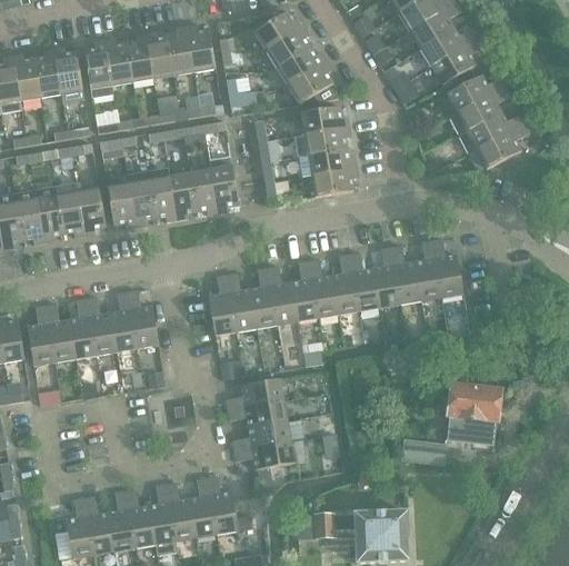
[(0,0),(0,6),(1,9),(21,3),(20,0),(0,0)]
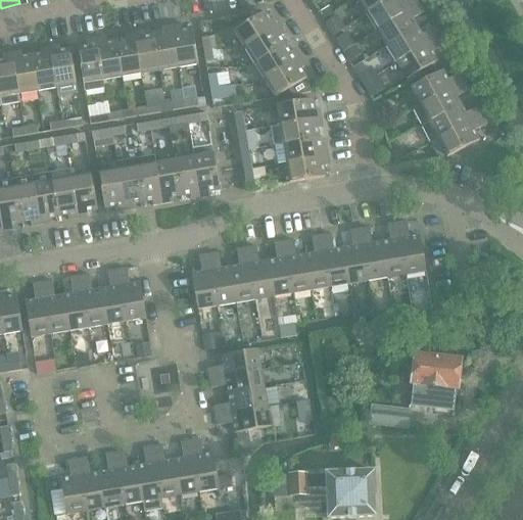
[(312,0),(322,17),(331,11),(323,0),(312,0)]
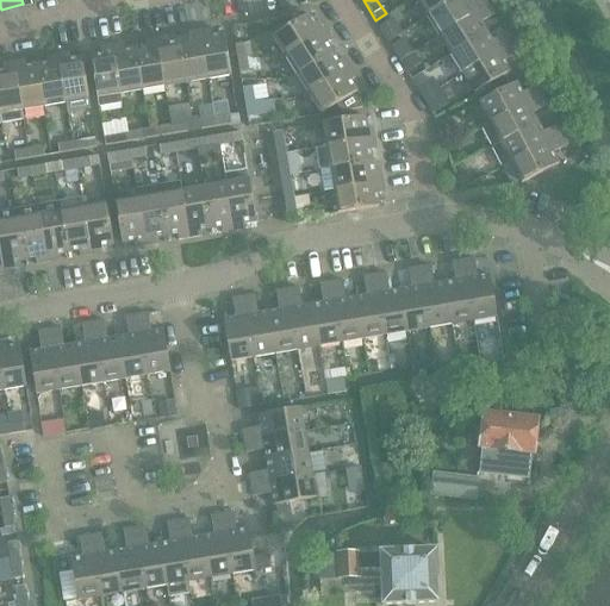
[(418,0),(428,16),(452,0),(418,0)]
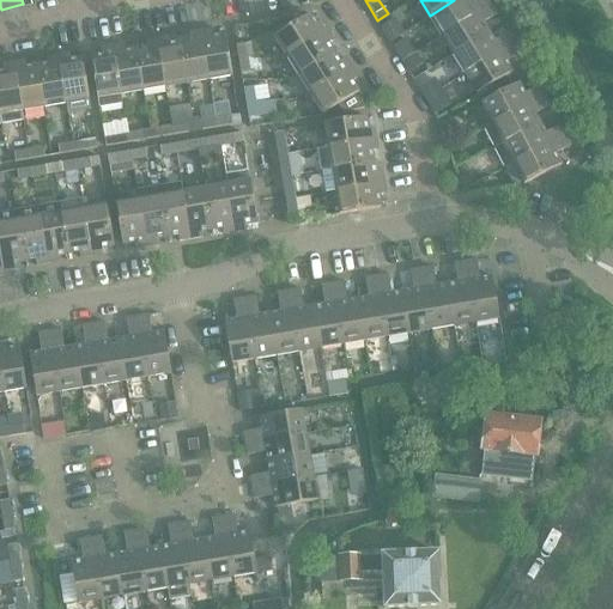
[(454,0),(430,16),(441,34),(492,1),(491,0),(474,0),(472,1),(471,0),(454,0)]
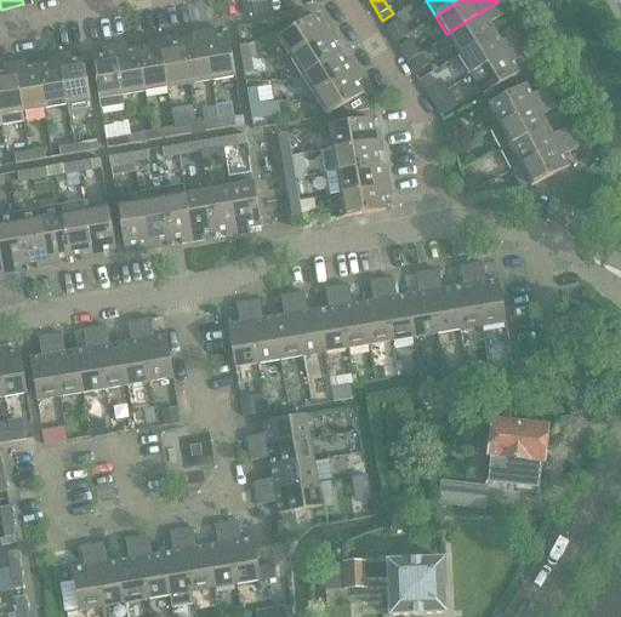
[(505,11),(499,1),(446,34),(459,53),(496,29),(490,21),(505,11)]
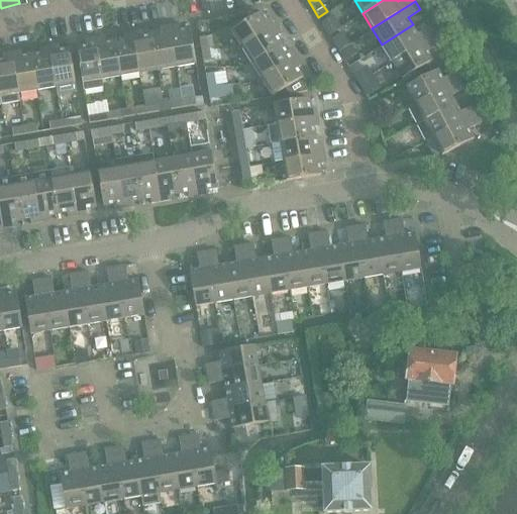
[(231,28),(241,44),(275,22),(271,16),(268,18),(262,9),(231,28)]
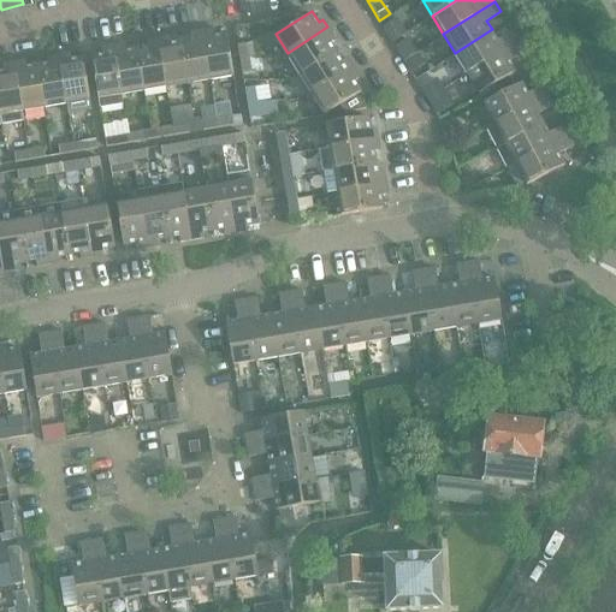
[(397,17),(383,25),(390,37),(392,40),(406,31),(397,17)]
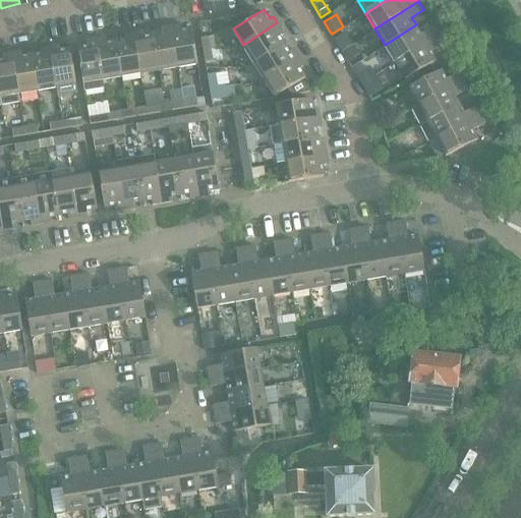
[(180,22),(170,24),(177,65),(197,62),(191,25),(181,27),(180,22)]
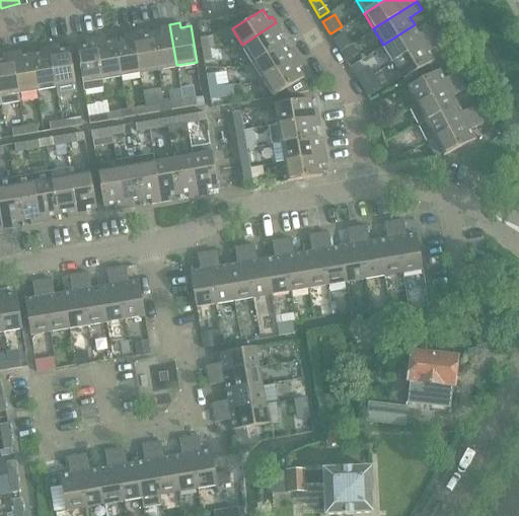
[(282,32),(276,22),(242,45),(252,61),(283,42),(279,34),(282,32)]
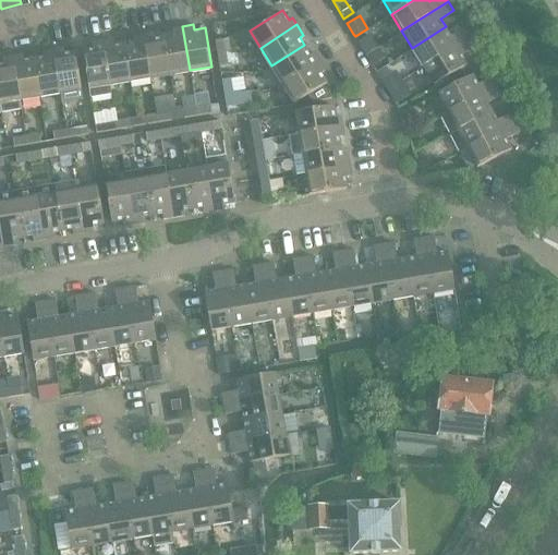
[(173,33),(164,35),(170,73),(190,70),(182,26),(172,28),(173,33)]
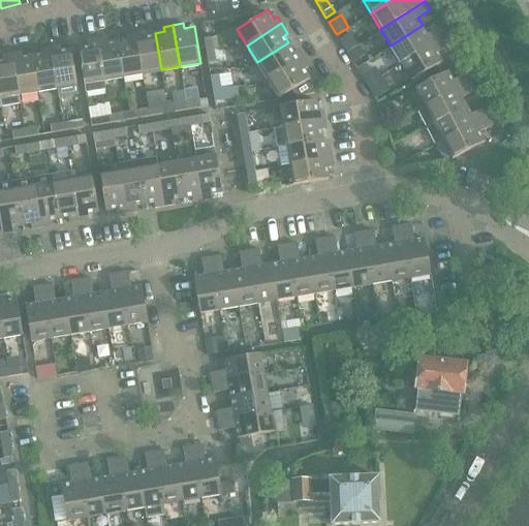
[(427,33),(423,25),(391,45),(401,62),(444,34),(439,26),(427,33)]
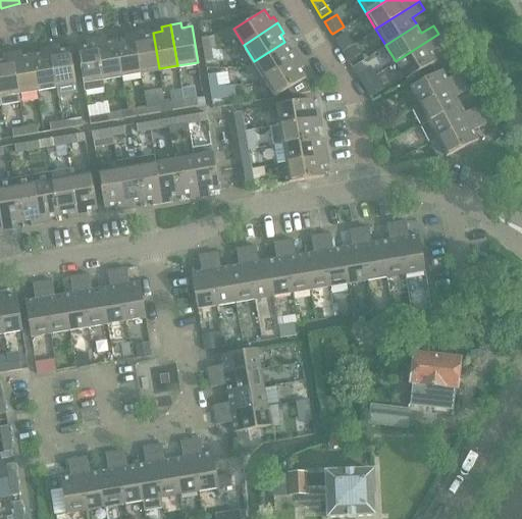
[(144,30),(133,31),(140,71),(159,68),(153,33),(145,34),(144,30)]
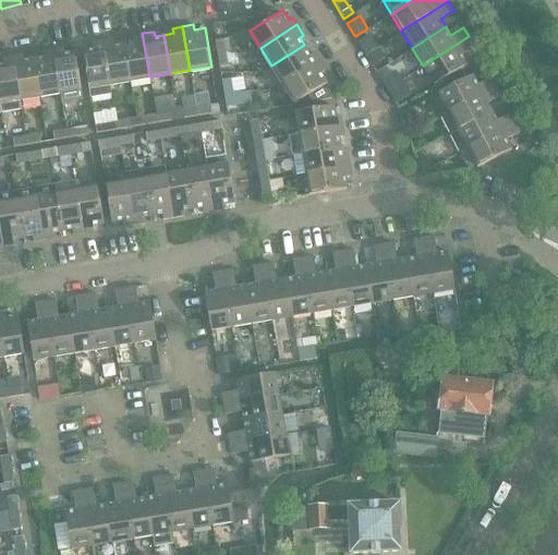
[(133,39),(122,41),(130,80),(149,76),(142,33),(132,35),(133,39)]
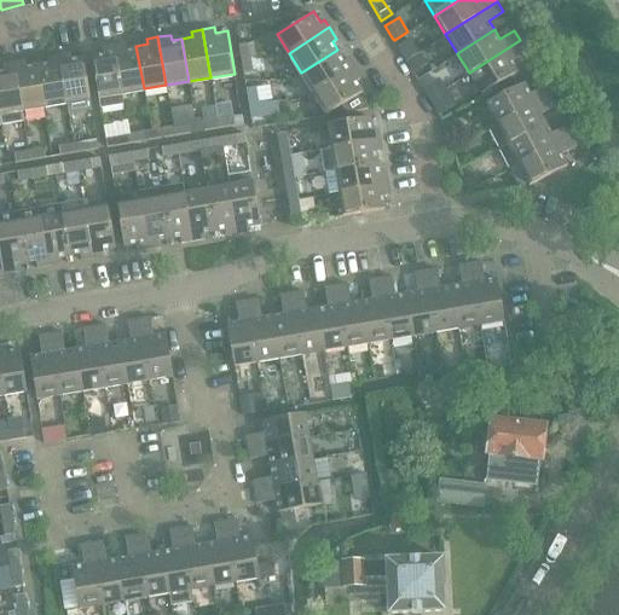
[(410,36),(398,45),(406,59),(418,51),(410,36)]
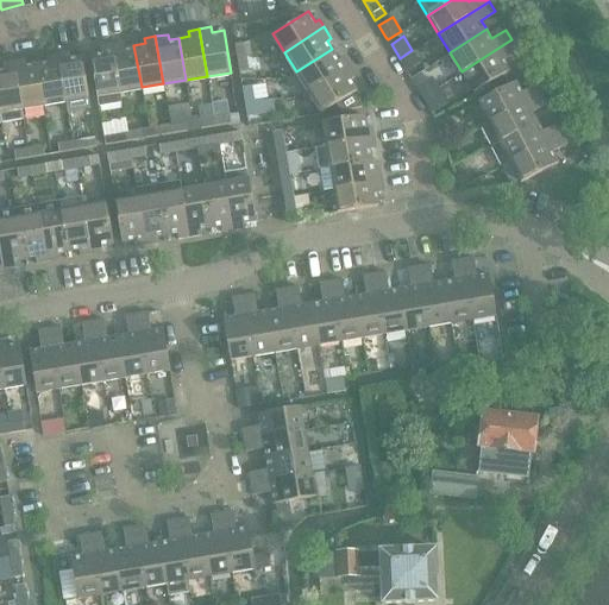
[(237,56),(245,55),(251,54),(249,39),(234,42),(237,56)]
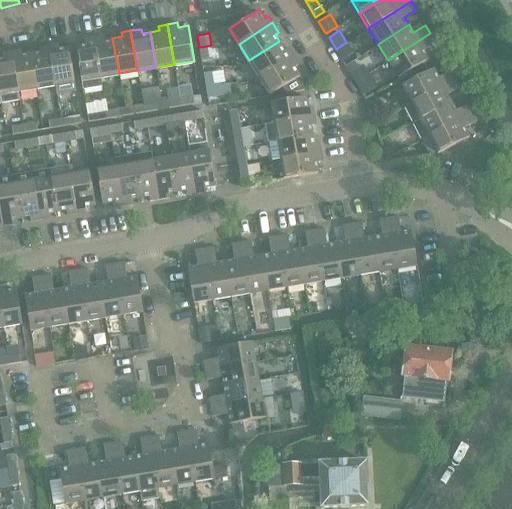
[(435,41),(430,33),(388,60),(398,76),(429,57),(424,48),(435,41)]
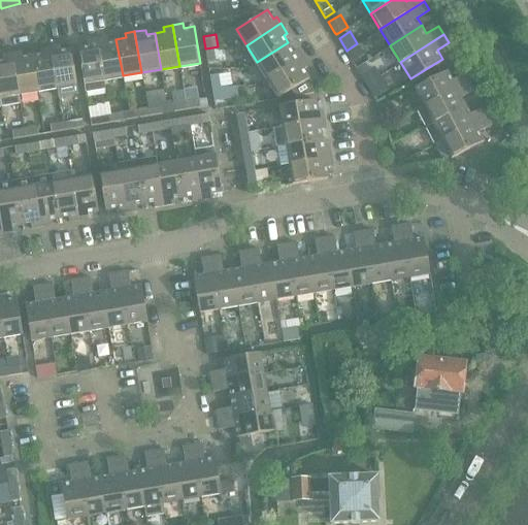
[(107,36),(97,37),(104,78),(105,78),(123,75),(116,39),(108,40),(107,36)]
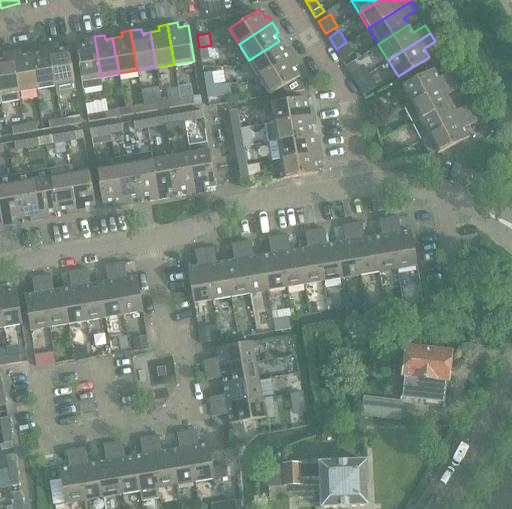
[(103,84),(102,76),(101,76),(94,36),(85,38),(85,42),(76,44),(83,87),(103,84)]
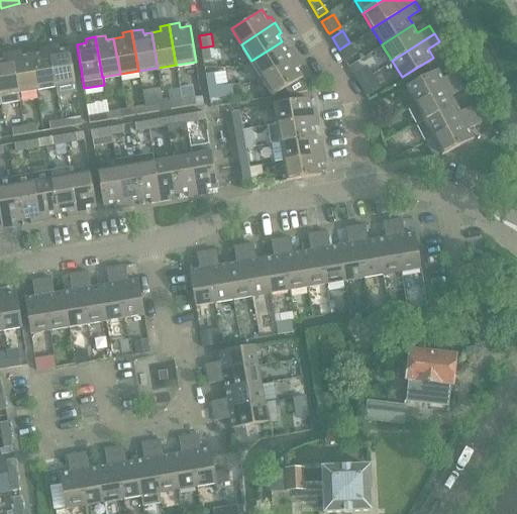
[(287,49),(282,41),(251,61),(262,77),(296,56),(291,47),(287,49)]
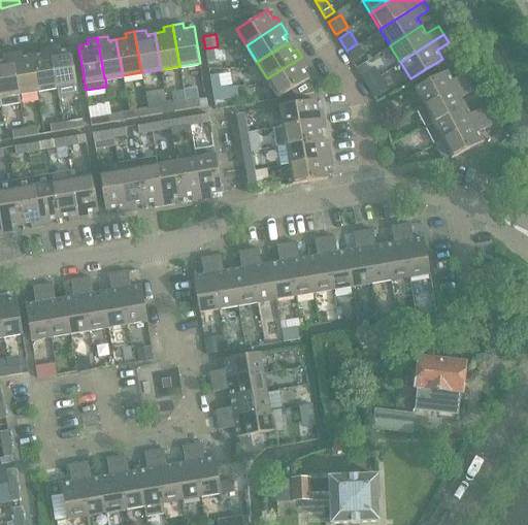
[(357,43),(347,51),(353,60),(363,54),(357,43)]
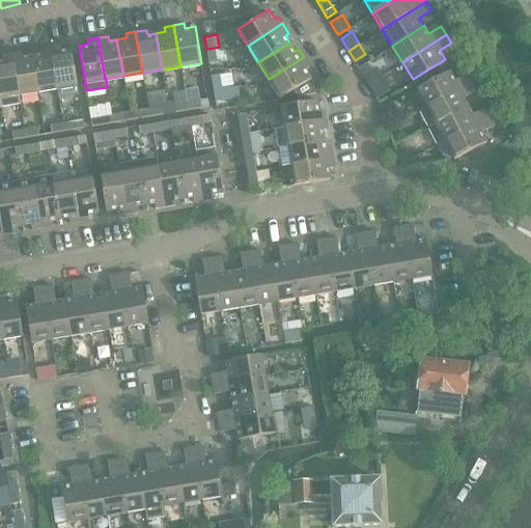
[(60,45),(49,46),(56,87),(78,84),(72,47),(61,49),(60,45)]
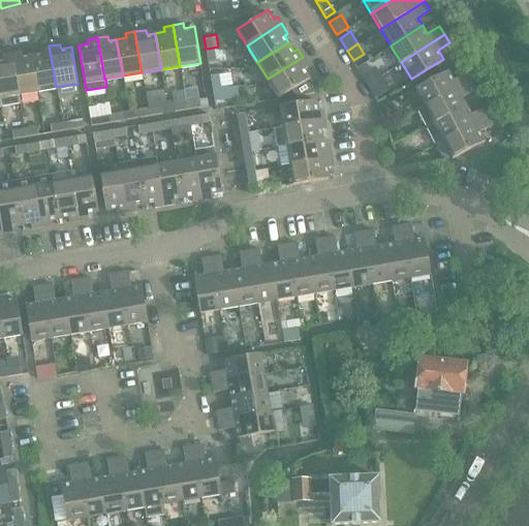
[(41,52),(31,54),(37,90),(56,87),(49,45),(40,48),(41,52)]
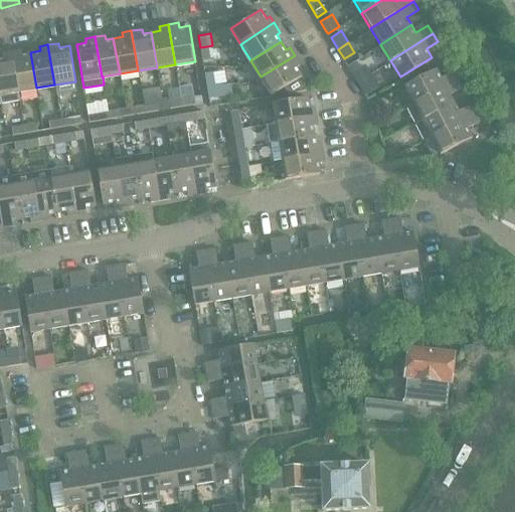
[(210,59),(207,46),(200,47),(202,60),(210,59)]
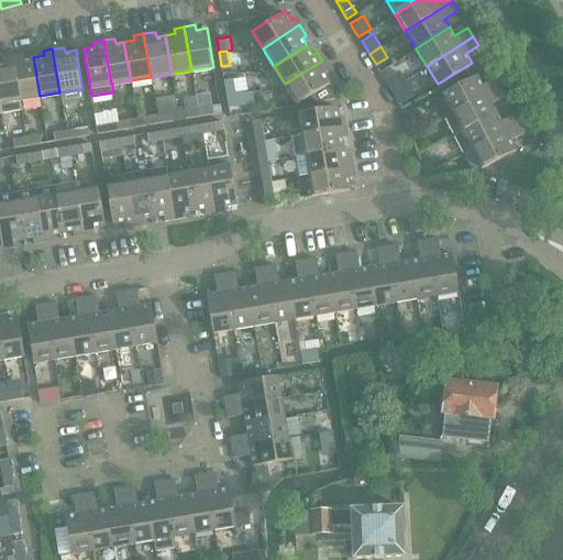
[(23,54),(12,55),(21,108),(22,108),(20,99),(40,96),(33,57),(24,58),(23,54)]
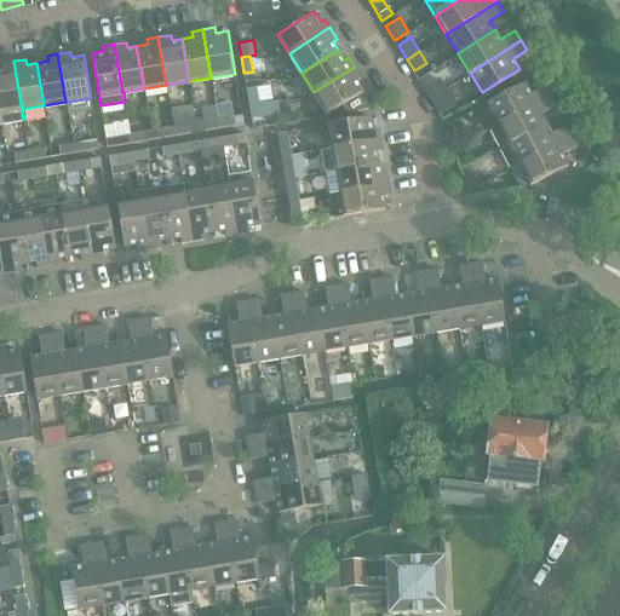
[(4,68),(0,68),(0,121),(0,124),(23,119),(13,61),(3,63),(4,68)]
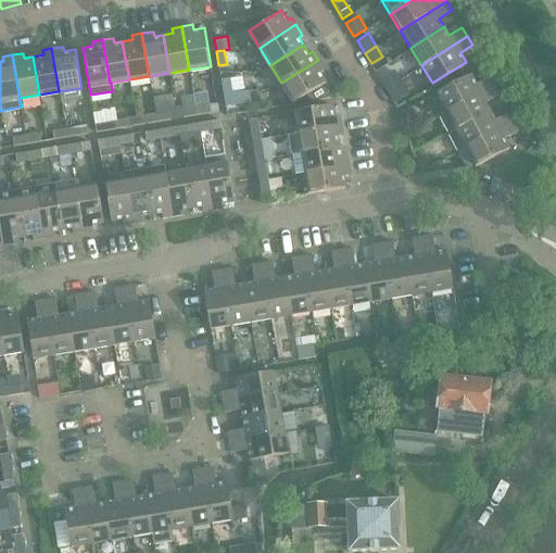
[(324,70),(318,60),(281,83),(292,101),(306,92),(311,99),(330,96),(321,83),(325,80),(319,72),(324,70)]
